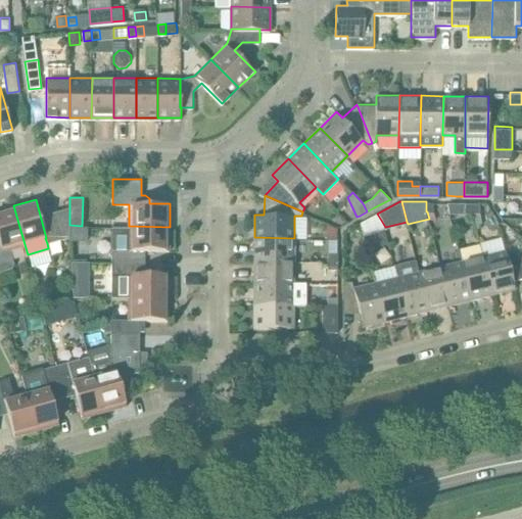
[(0,271),(12,268),(14,264),(10,248),(25,244),(13,205),(0,208),(0,271)]
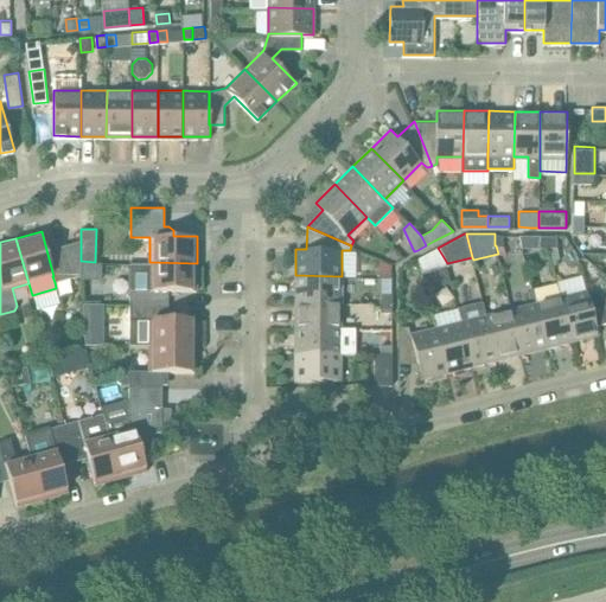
[(50,238),(44,241),(53,276),(52,276),(55,282),(81,274),(81,261),(81,239),(56,247),(53,241),(50,238)]
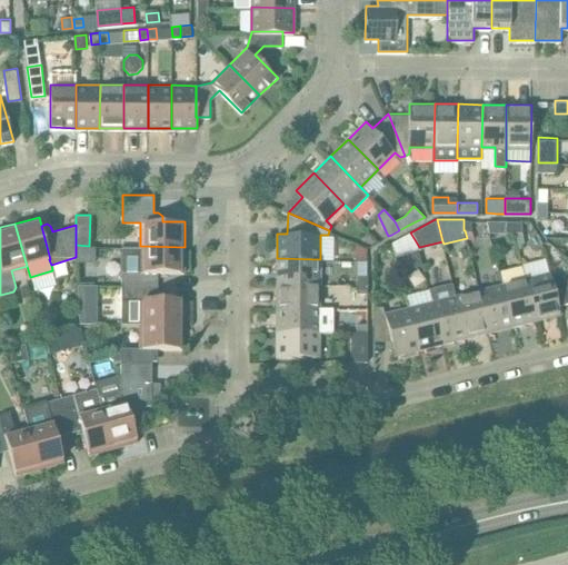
[(522,231),(515,231),(518,244),(525,243),(524,231),(522,231)]
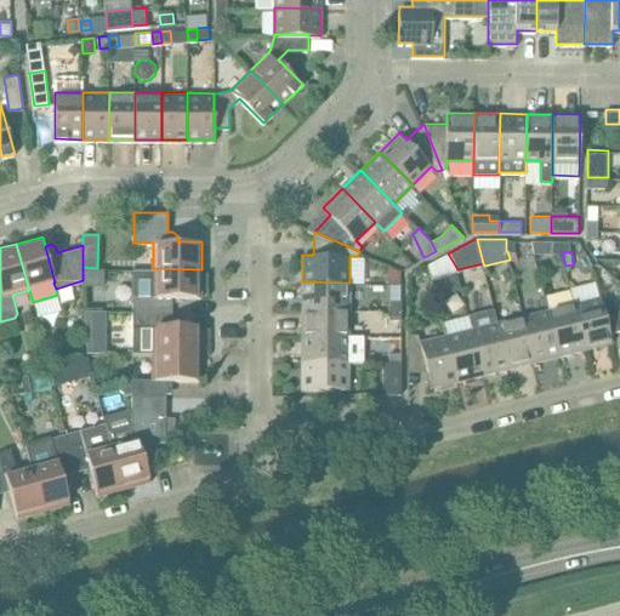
[(439,257),(428,263),(432,278),(456,271),(454,263),(448,254),(439,257)]
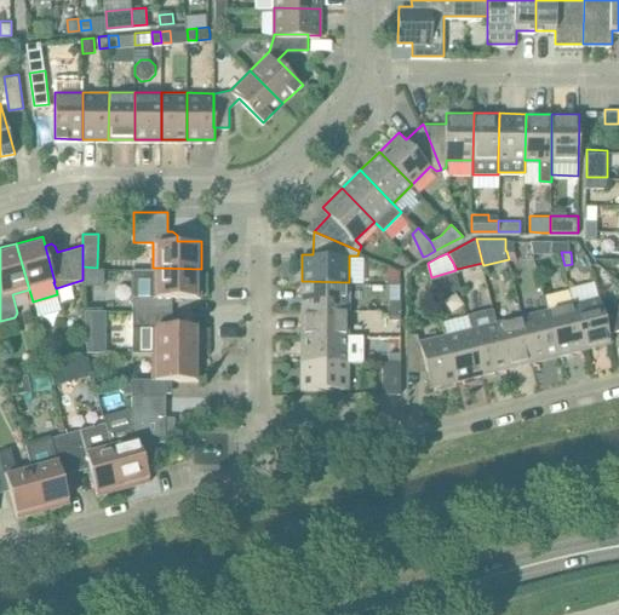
[(132,309),(166,310),(166,295),(201,295),(201,269),(153,268),(132,268),(132,270),(135,277),(135,294),(132,295),(132,309)]
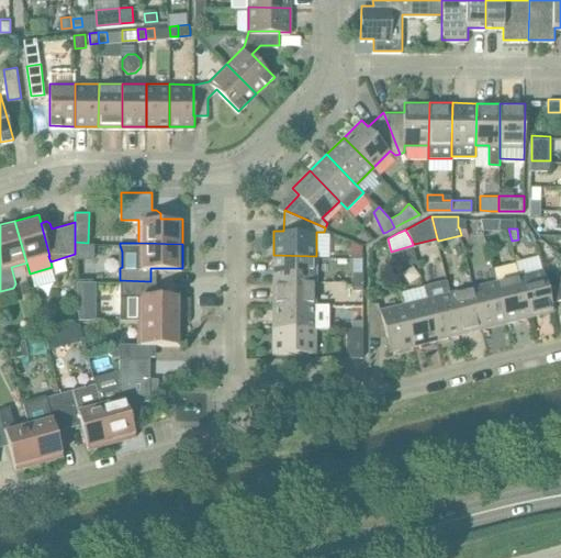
[(273,255),(273,279),(316,279),(316,256),(273,255)]
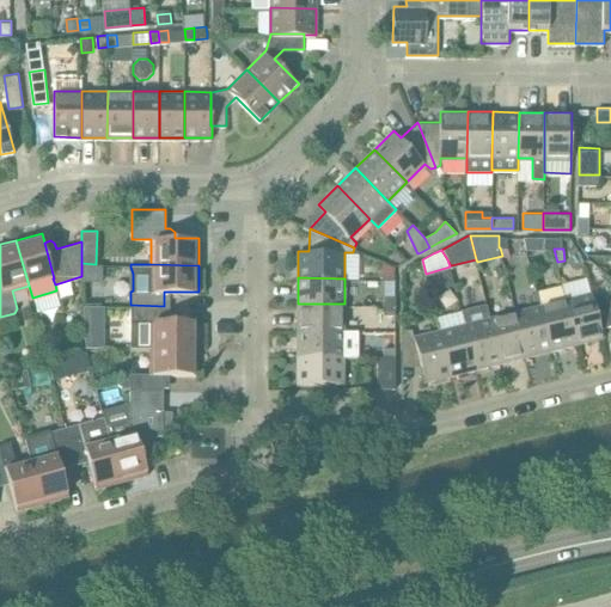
[(562,282),(537,289),(541,304),(551,349),(576,343),(566,298),(562,282)]
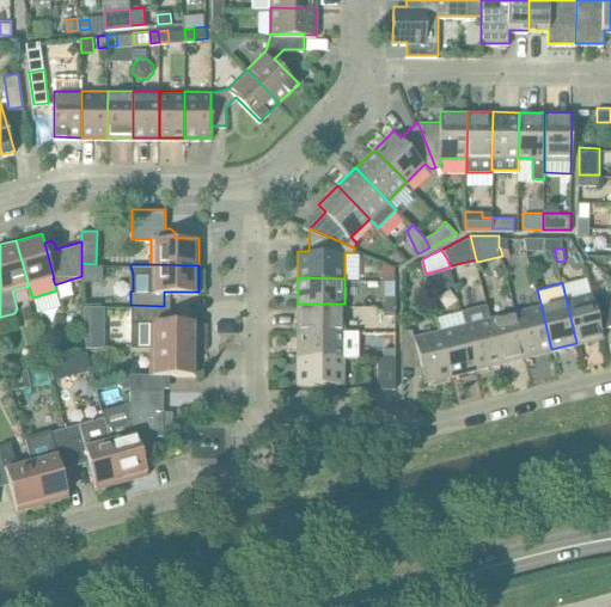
[(591,292),(599,327),(600,327),(610,324),(610,299),(609,301),(596,290),(591,292)]
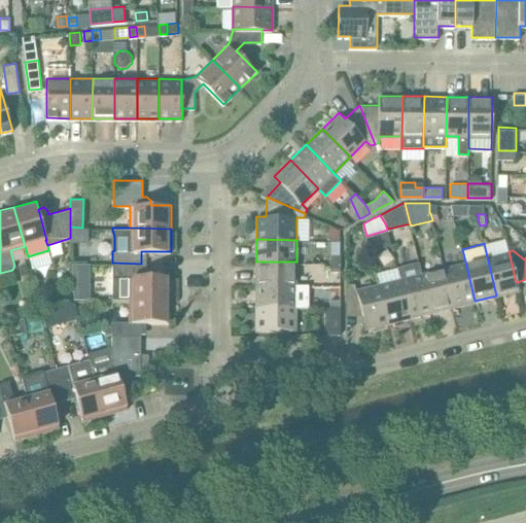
[(509,251),(487,256),(496,295),(519,289),(517,282),(516,282),(509,251)]
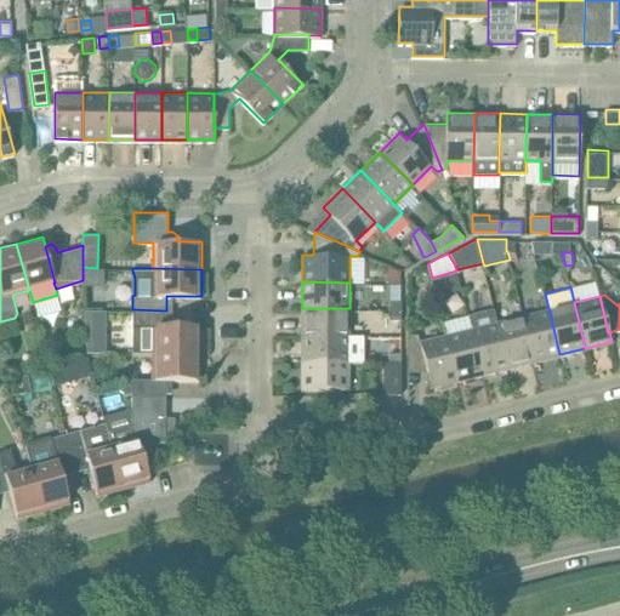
[(494,307),(468,313),(472,328),(484,374),(508,366),(498,321),(494,307)]
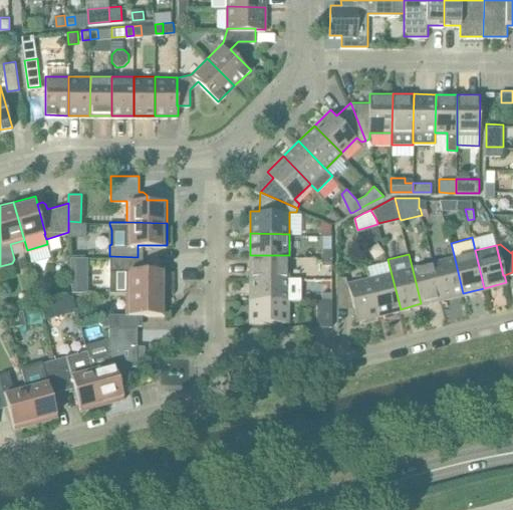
[(250,255),(250,277),(289,277),(289,255),(250,255)]
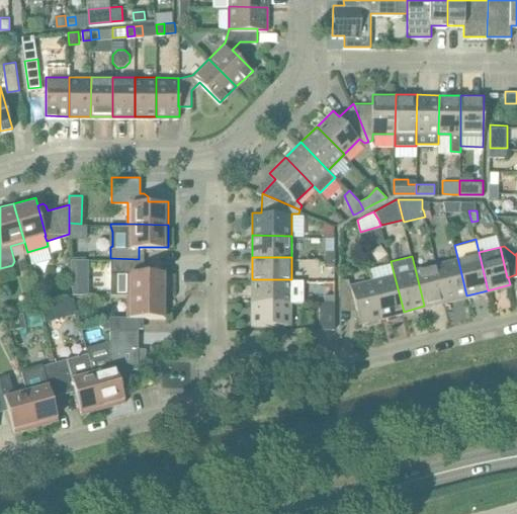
[(457,257),(436,263),(445,301),(466,295),(457,257)]
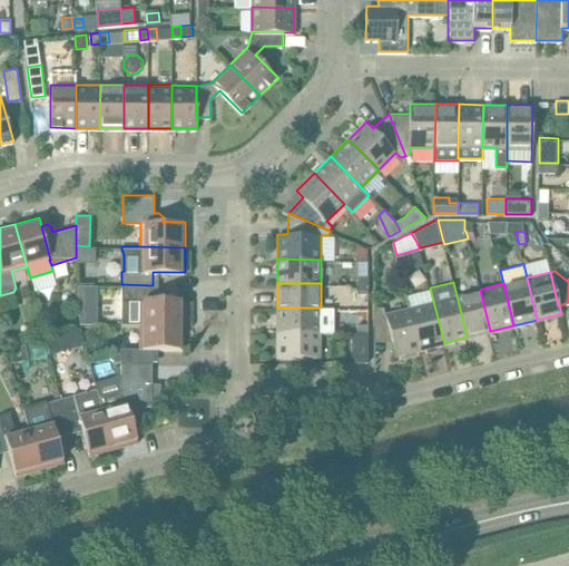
[(140,322),(184,323),(185,299),(153,298),(153,285),(121,284),(121,323),(140,322)]
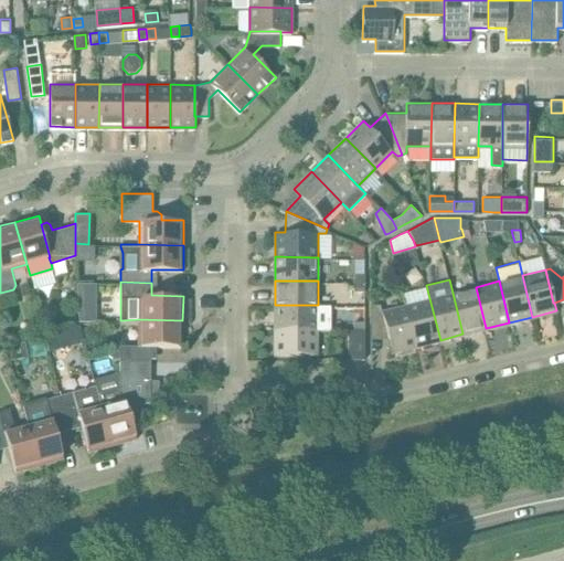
[(96,283),(77,283),(80,320),(96,320),(96,283)]
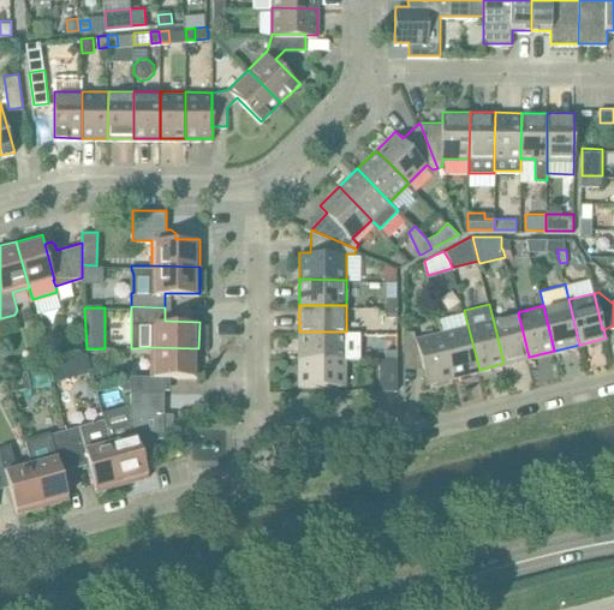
[(464,310),(439,317),(442,330),(454,376),(480,370),(468,324),(464,310)]
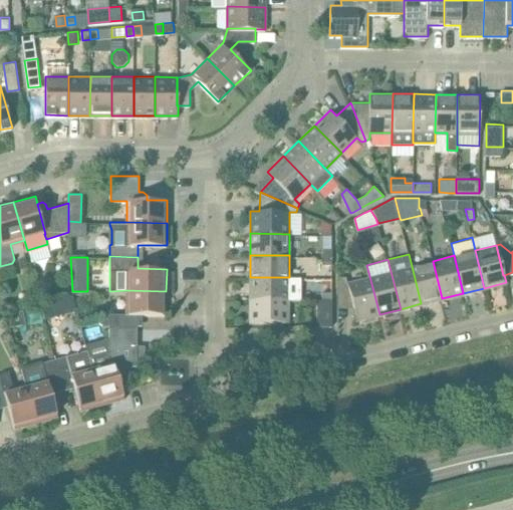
[(433,261),(412,266),(421,303),(442,298),(433,261)]
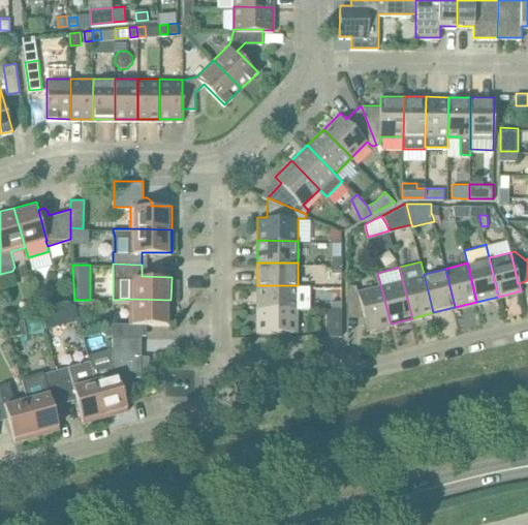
[(348,283),(348,292),(359,292),(358,290),(356,284),(348,283)]
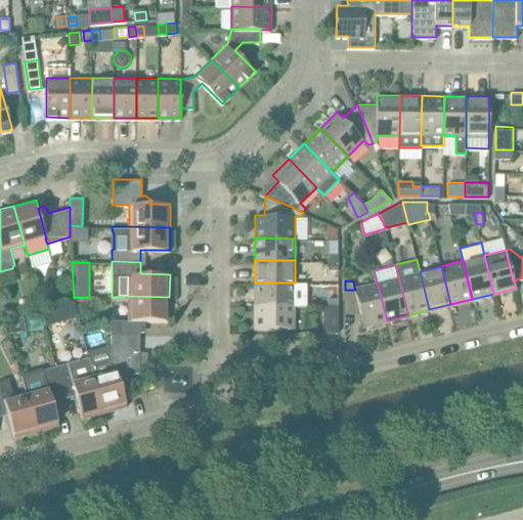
[(377,282),(354,288),(355,290),(361,313),(364,326),(387,320),(377,282)]
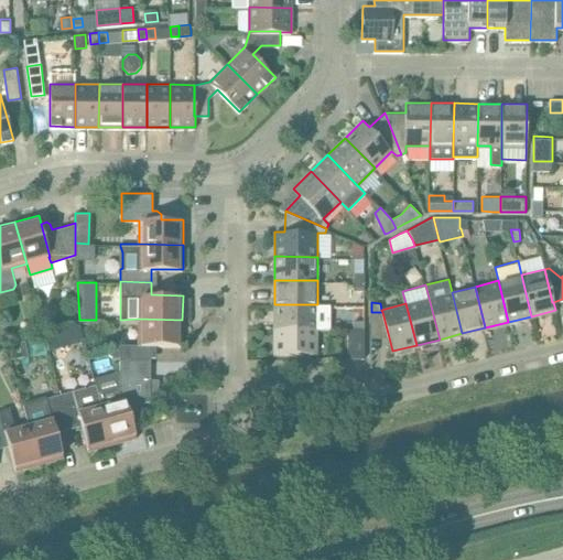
[(274,304),(274,327),(317,327),(332,327),(332,304),(317,304),(274,304)]
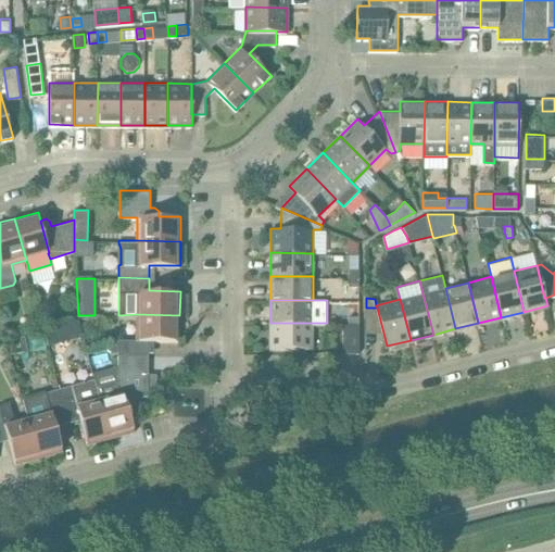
[(118,338),(118,352),(149,352),(149,339),(179,340),(179,315),(137,314),(136,338),(118,338)]
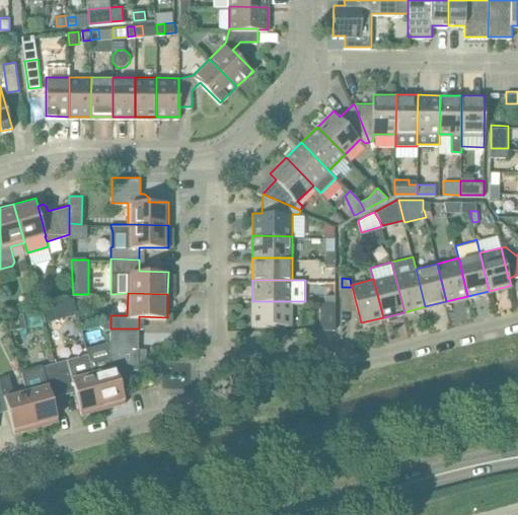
[(252,301),(252,324),(291,324),(292,301),(252,301)]
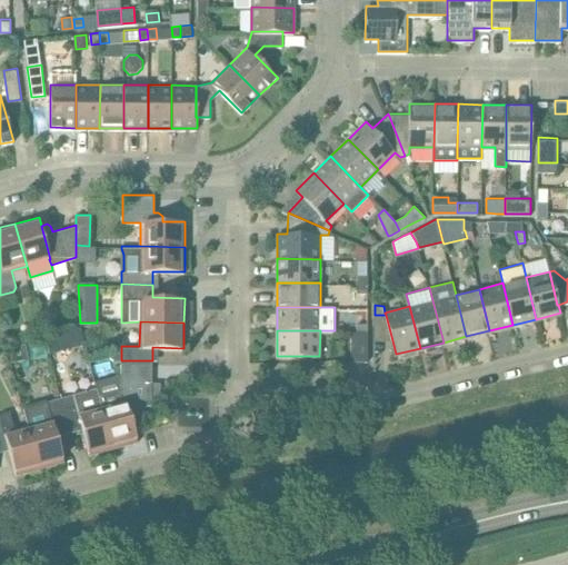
[(368,331),(357,331),(351,331),(351,360),(367,360),(368,331)]
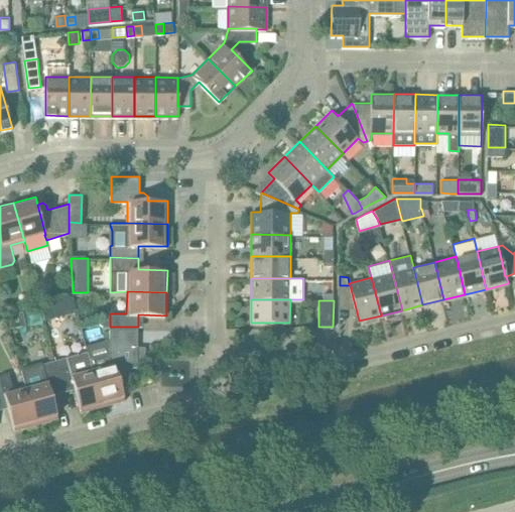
[(137,346),(138,327),(110,327),(109,353),(109,358),(111,362),(114,361),(117,371),(137,366),(137,361),(145,361),(145,346),(137,346)]
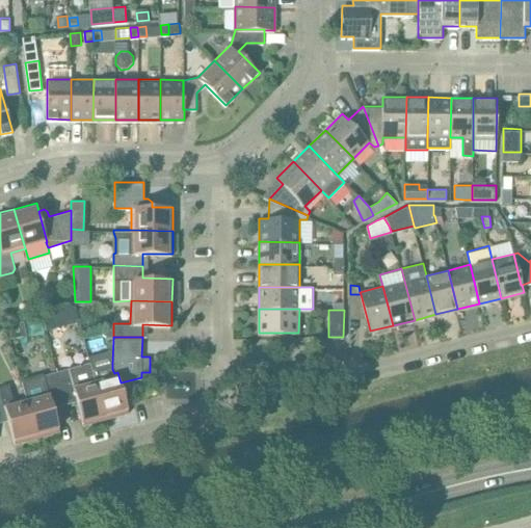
[(90,361),(56,370),(64,398),(76,395),(83,423),(106,418),(93,369),(90,361)]
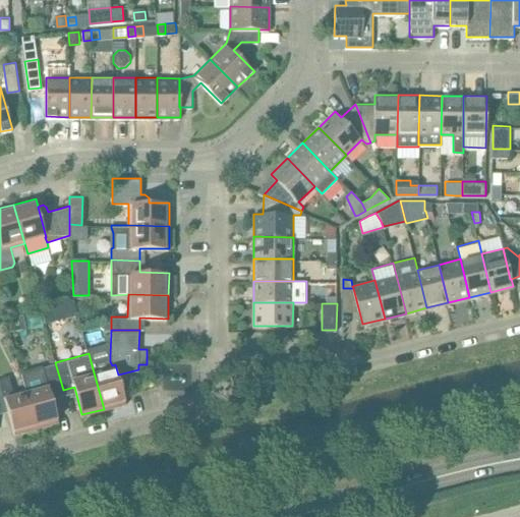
[(126,403),(118,375),(115,364),(112,365),(110,361),(110,356),(91,361),(104,409),(126,403)]
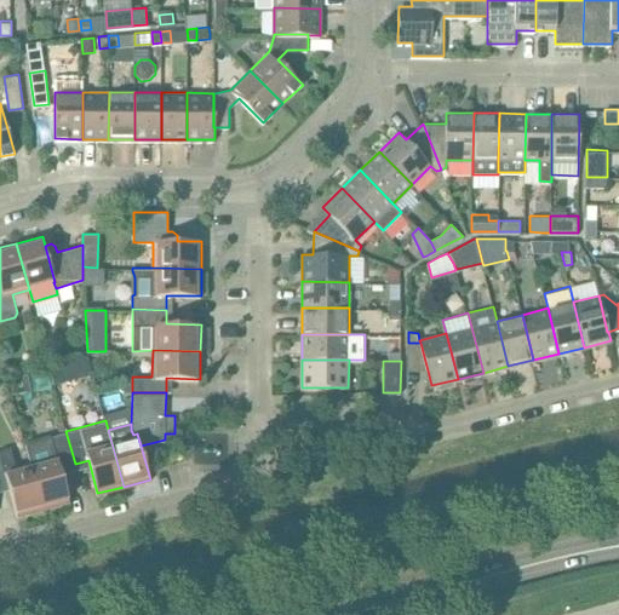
[(26,442),(30,461),(44,509),(70,501),(61,467),(75,464),(66,431),(26,442)]
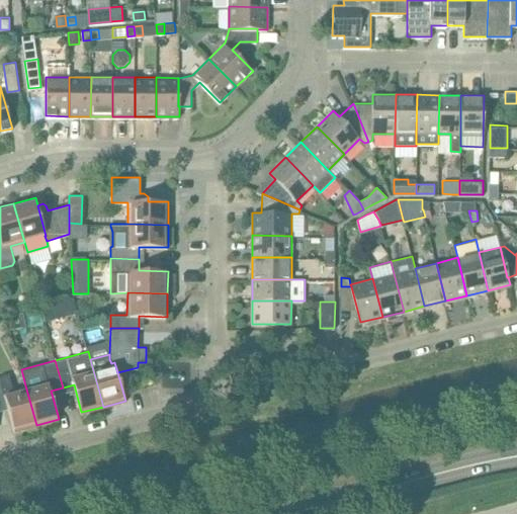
[(0,375),(0,404),(7,403),(14,431),(36,425),(25,386),(13,390),(9,373),(0,375)]
